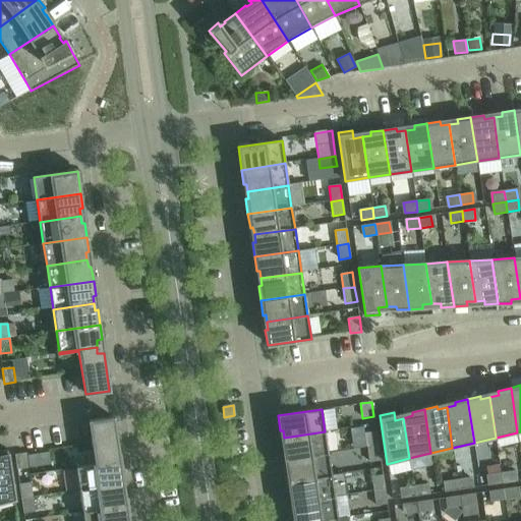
[(76,467),(76,468),(114,463),(112,457),(119,455),(113,417),(90,421),(96,464),(76,467)]
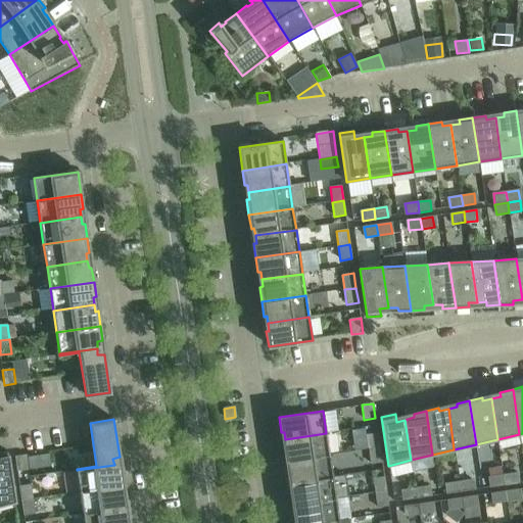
[(326,433),(285,439),(286,446),(283,447),(285,462),(329,456),(326,433)]
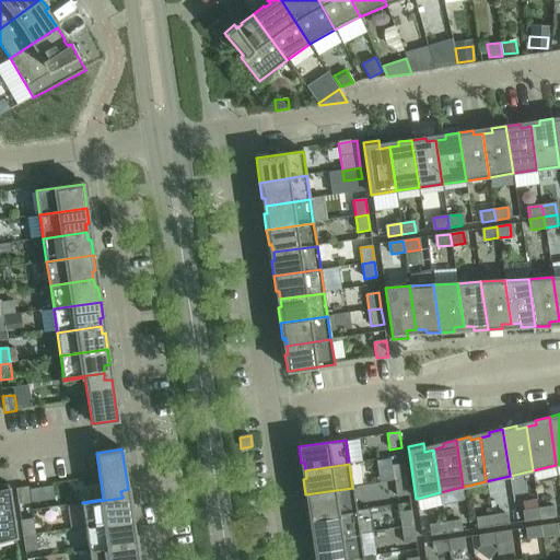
[(392,466),(395,481),(407,479),(405,464),(392,466)]
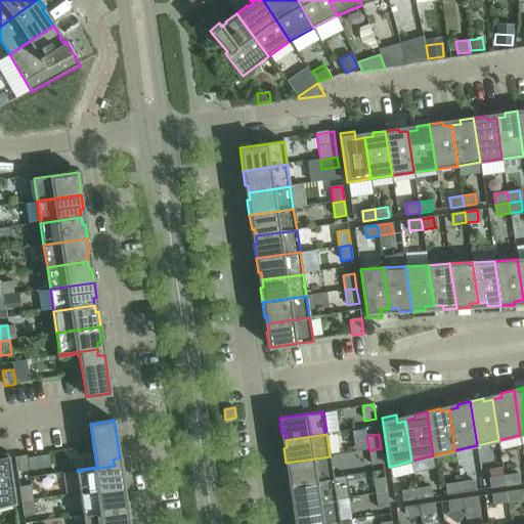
[(381,448),(369,450),(372,465),(383,464),(381,448)]
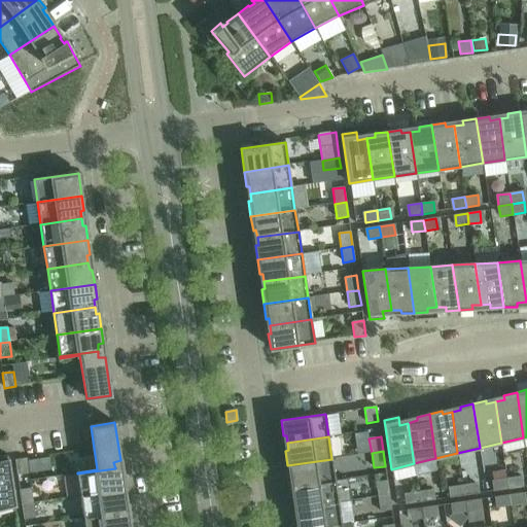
[(0,510),(15,505),(8,456),(0,456),(0,510)]
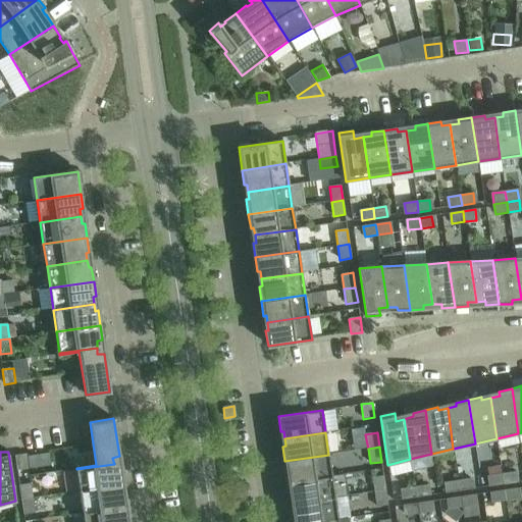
[(15,456),(17,471),(29,469),(27,454),(15,456)]
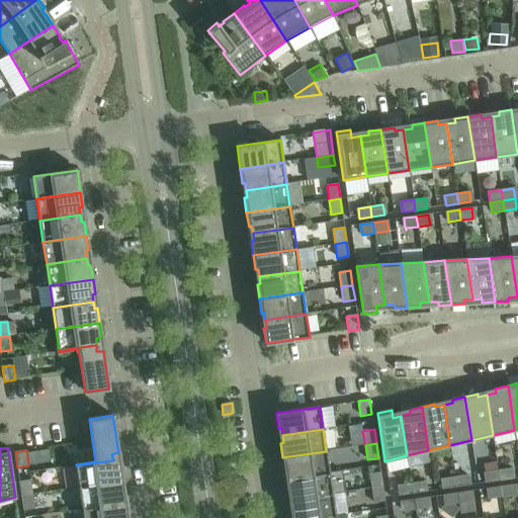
[(326,451),(282,457),(284,471),(287,471),(288,479),(329,472),(326,451)]
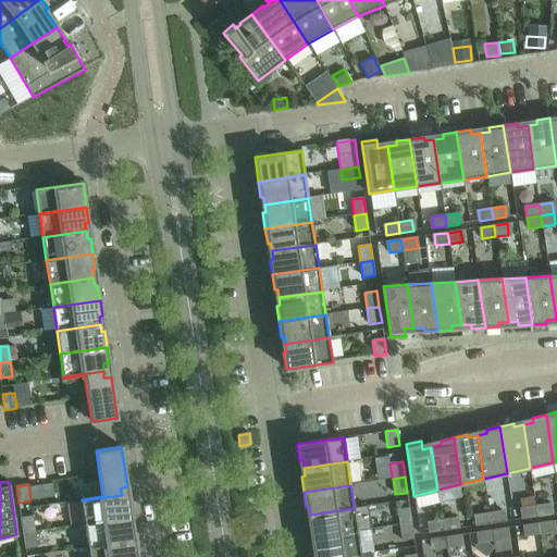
[(122,495),(82,500),(85,524),(132,517),(130,502),(124,503),(122,495)]
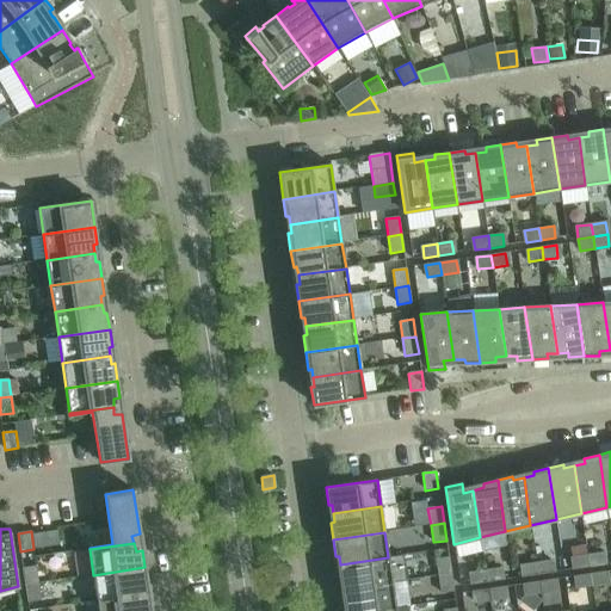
[(602,553),(587,555),(588,567),(603,565),(602,553)]
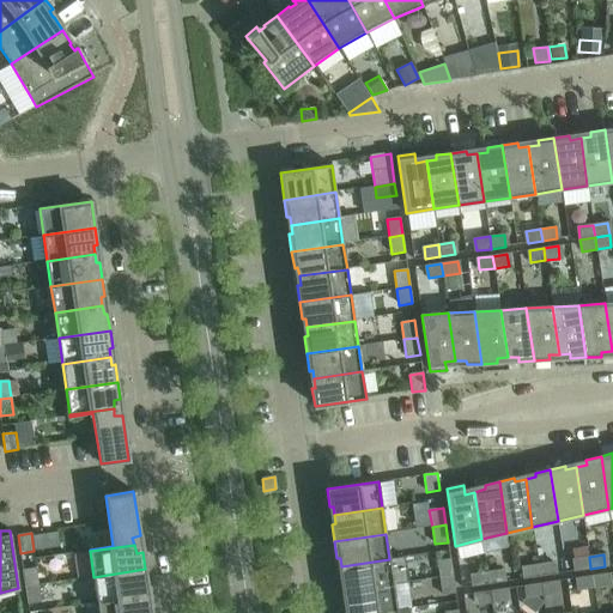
[(590,569),(589,557),(575,559),(576,571),(590,569)]
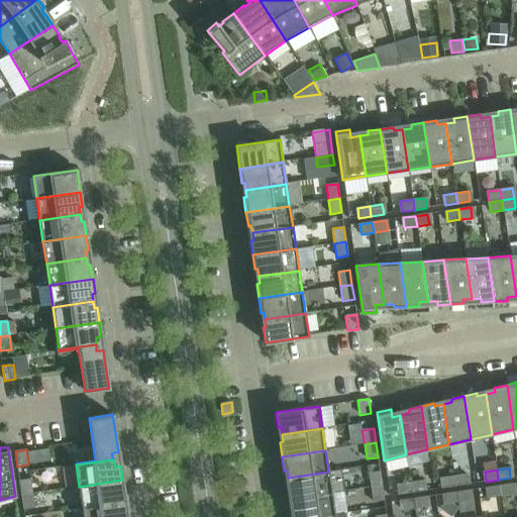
[(328,472),(288,478),(289,485),(287,486),(289,500),(332,494),(328,472)]
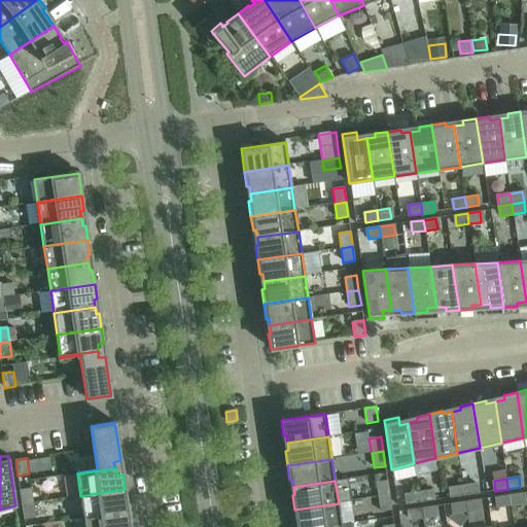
[(376,482),(378,497),(389,495),(387,481),(376,482)]
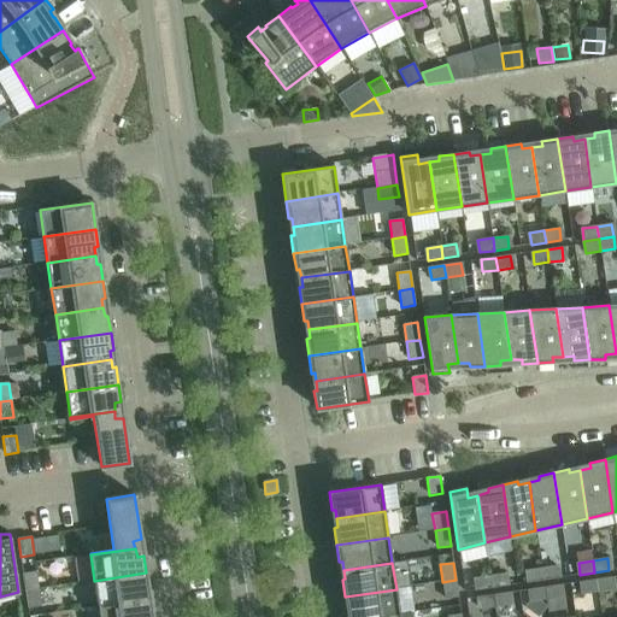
[(556,566),(541,568),(544,580),(558,579),(556,566)]
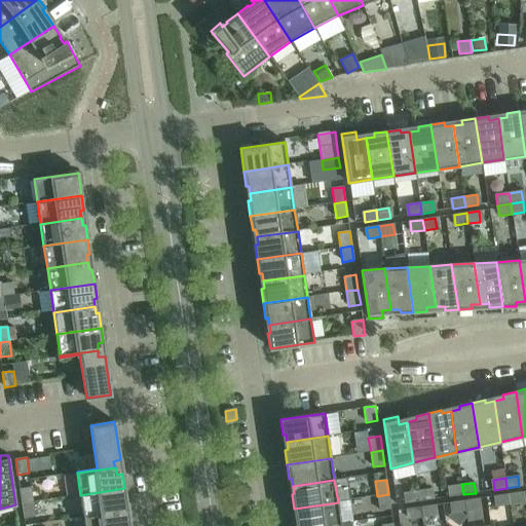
[(463,494),(461,484),(449,486),(450,496),(463,494)]
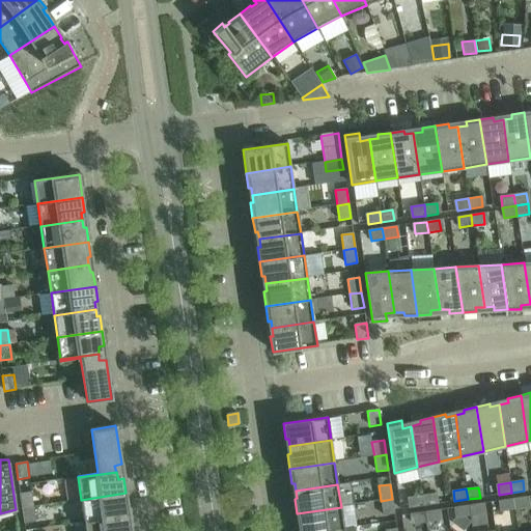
[(20,494),(22,508),(33,507),(31,492),(20,494)]
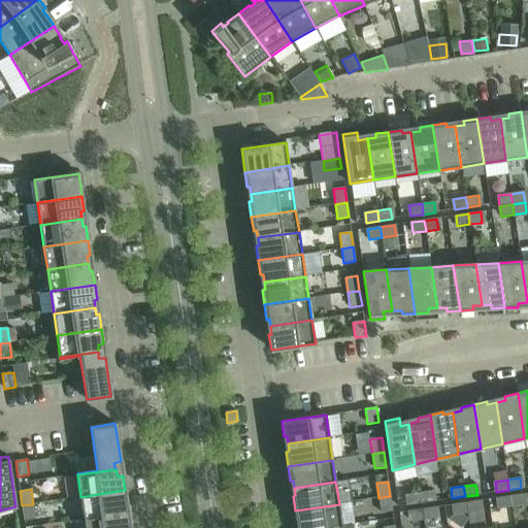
[(125,490),(80,497),(84,519),(125,513),(124,505),(127,505),(125,490)]
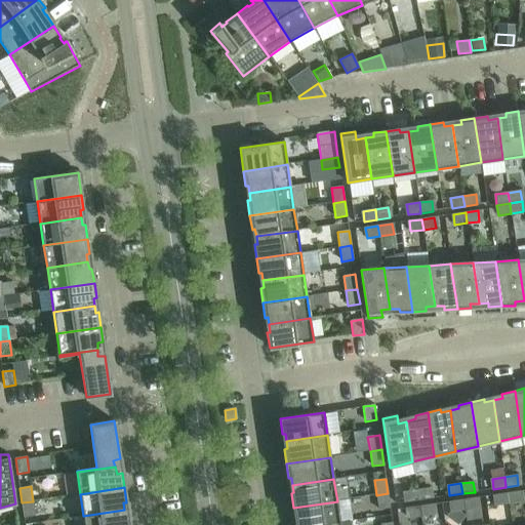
[(429,488),(416,490),(418,500),(431,498),(429,488)]
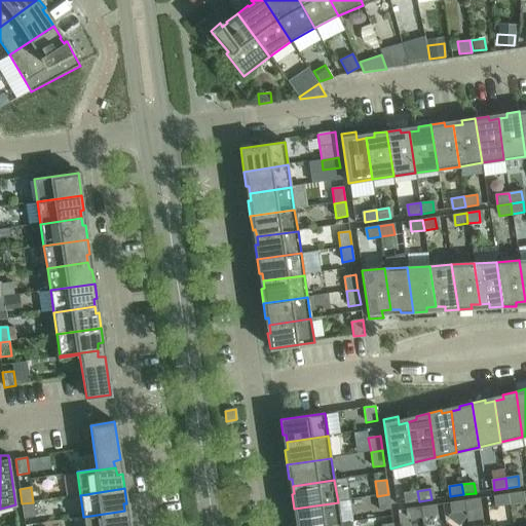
[(419,501),(417,491),(405,492),(407,502),(419,501)]
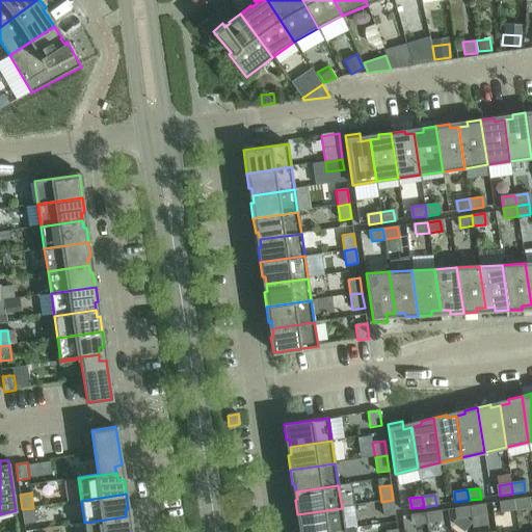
[(526,498),(513,500),(515,510),(528,508),(526,498)]
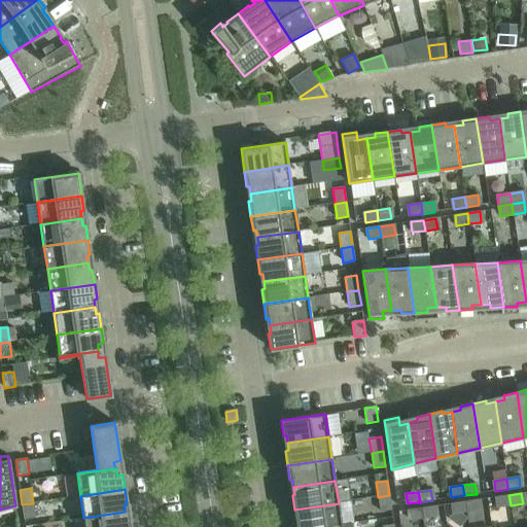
[(389,495),(378,497),(380,512),(391,510),(389,495)]
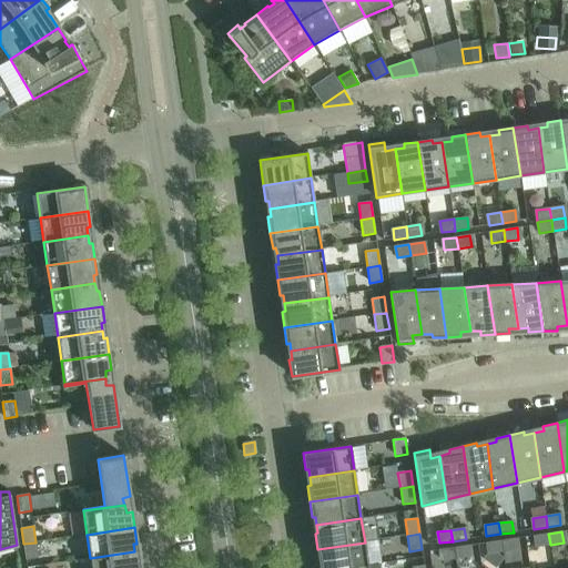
[(550,545),(548,534),(535,536),(537,547),(550,545)]
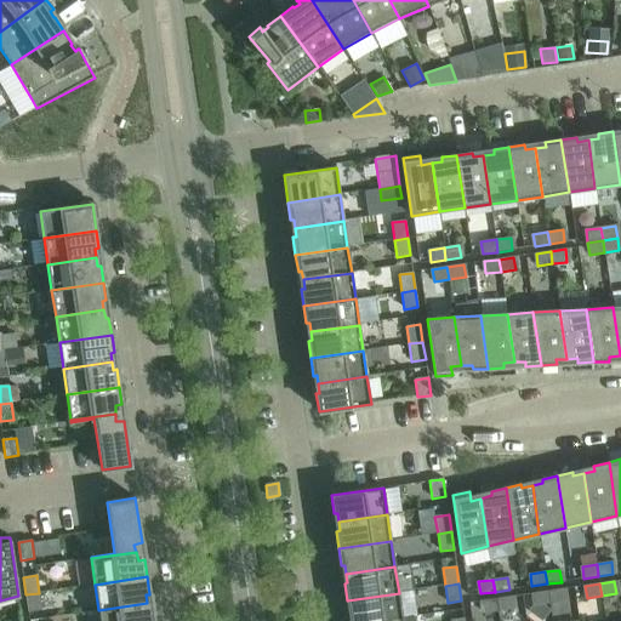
[(563,590),(547,591),(550,603),(564,602),(563,590)]
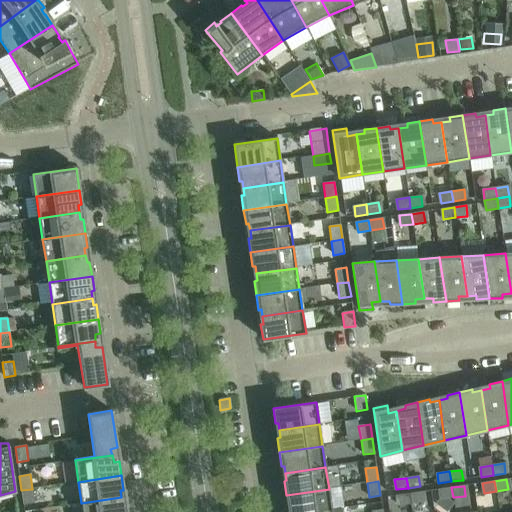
[(453,497),(451,487),(439,489),(441,499),(453,497)]
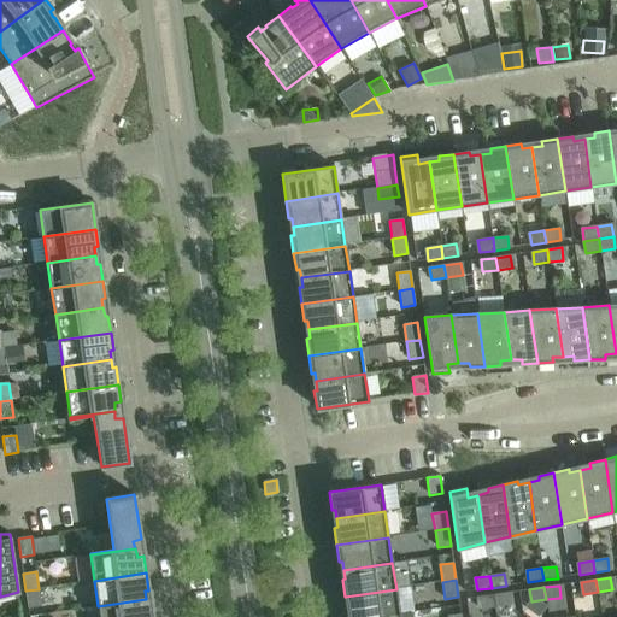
[(39,589),(25,591),(28,607),(41,606),(39,589)]
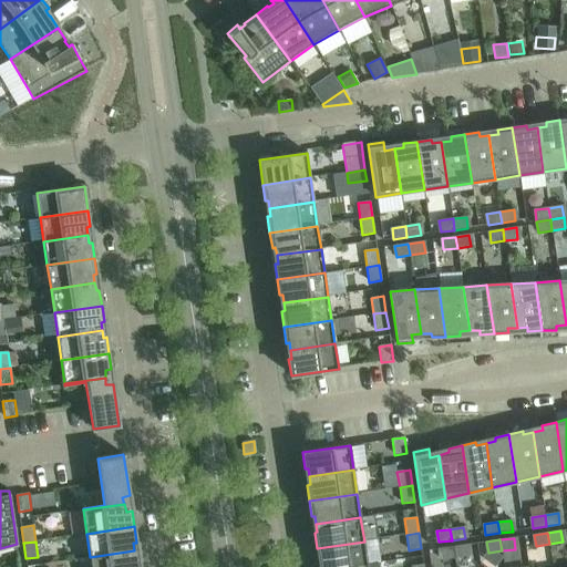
[(364,542),(317,548),(319,564),(322,564),(322,566),(352,566),(368,565),(364,542)]
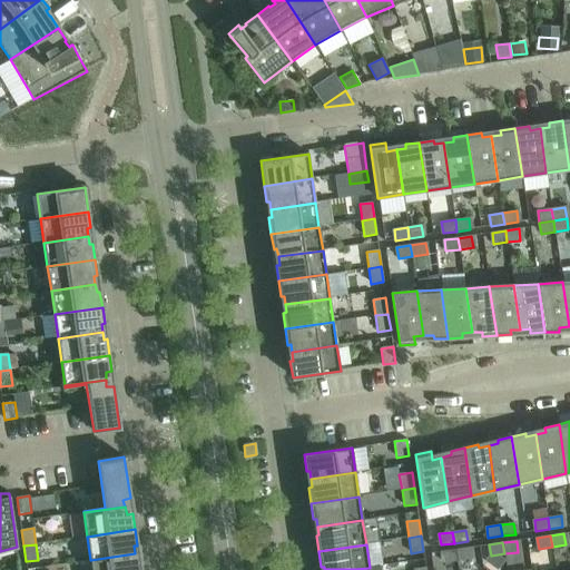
[(469,548),(455,550),(457,561),(470,559),(469,548)]
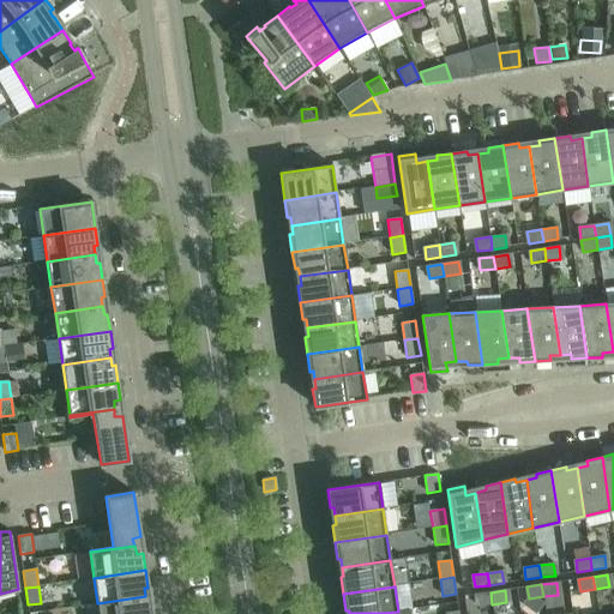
[(492,605),(491,593),(476,594),(477,607),(492,605)]
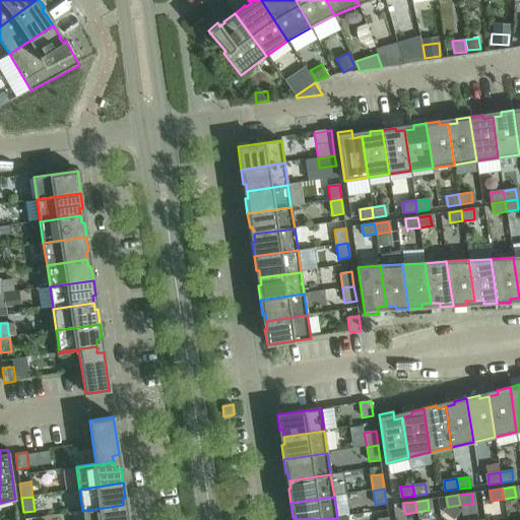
[(123,505),(82,511),(83,519),(128,519),(127,512),(124,512),(123,505)]
